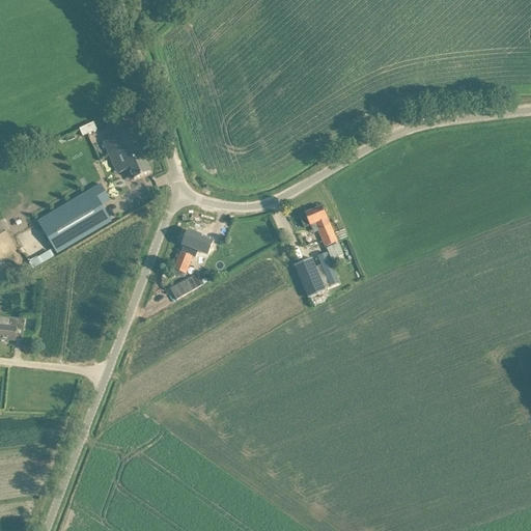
[(93,122),(80,129),(83,137),(98,131),(93,122)]
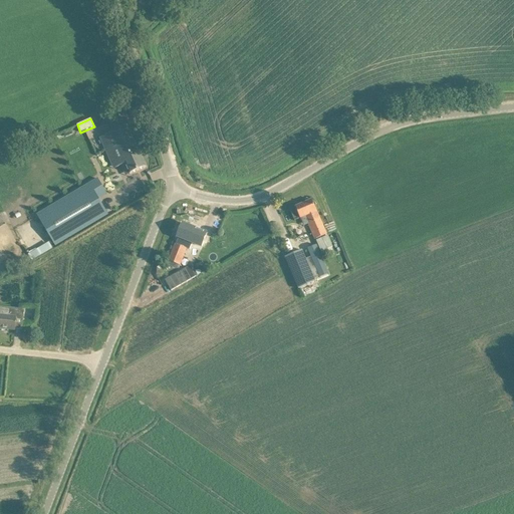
[(127,125),(118,130),(99,138),(113,169),(124,164),(130,174),(147,167),(127,125)]
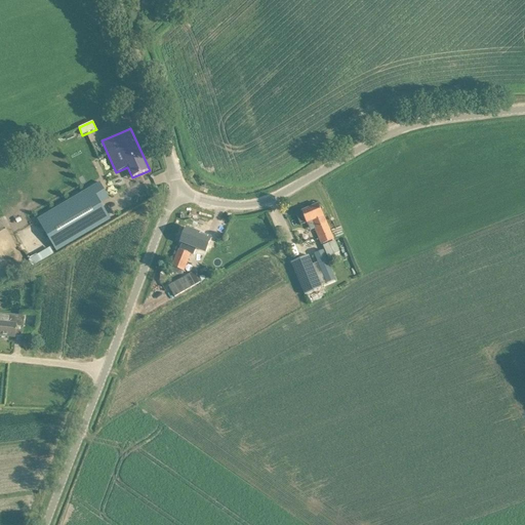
[(92,190),(39,221),(56,252),(111,220),(92,190)]
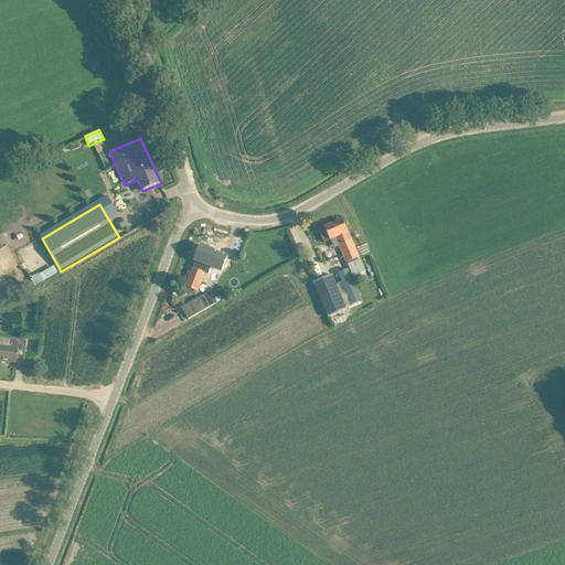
[(321,235),(324,242),(330,240),(330,241),(338,237),(341,245),(339,246),(347,263),(360,257),(343,219),(324,226),(328,233),(321,235)]
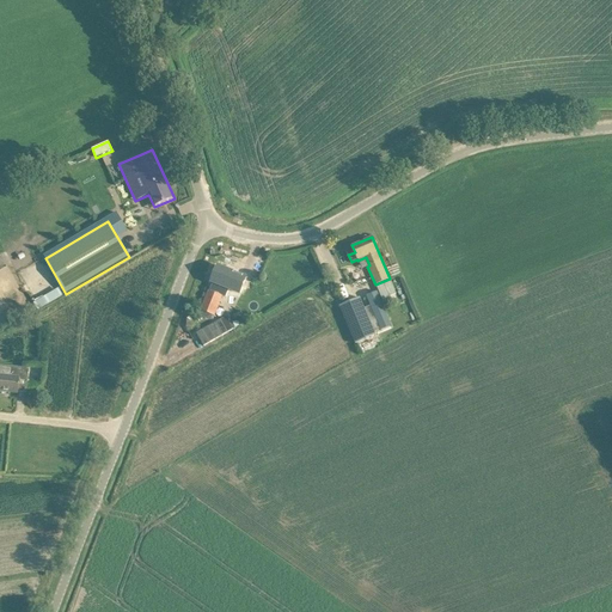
[(201,311),(213,314),(214,316),(222,294),(221,294),(224,287),(232,291),(234,286),(238,275),(218,267),(212,282),(201,311)]
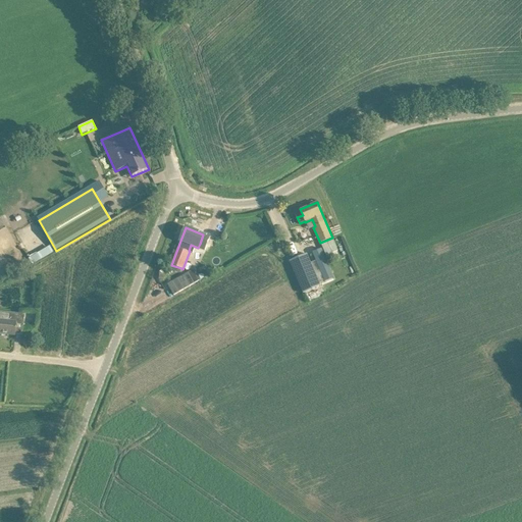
[(322,248),(327,259),(338,254),(333,244),(322,248)]
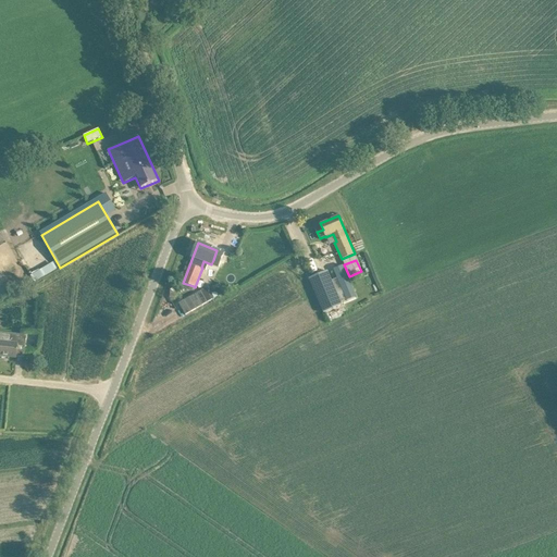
[(34,281),(58,269),(53,262),(31,274),(34,281)]
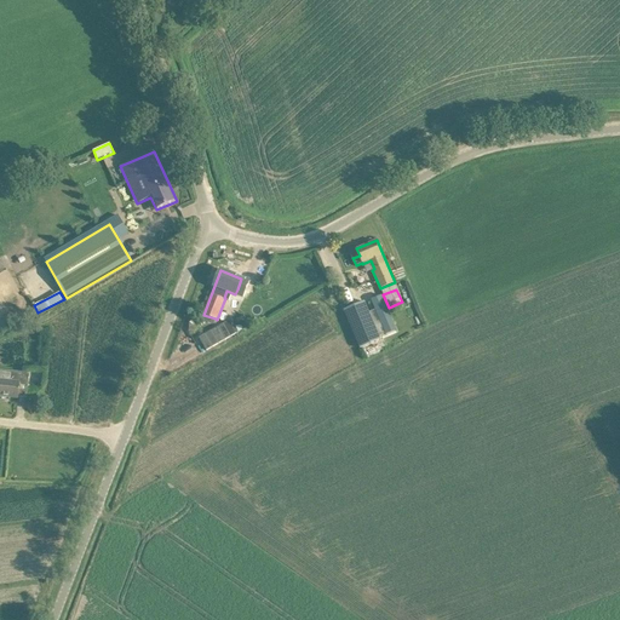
[(382,296),(367,302),(383,338),(396,332),(382,296)]
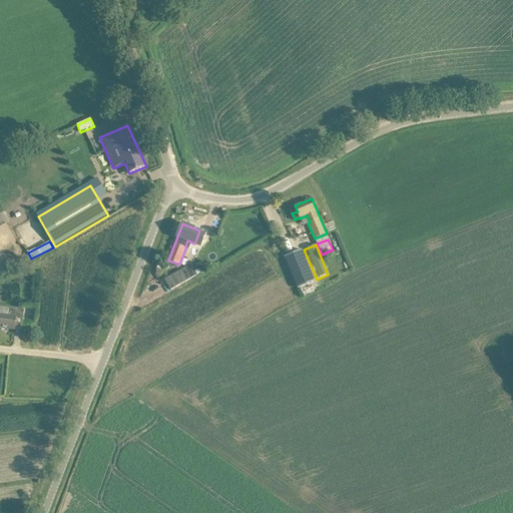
[(302,250),(286,258),(298,287),(314,280),(302,250)]
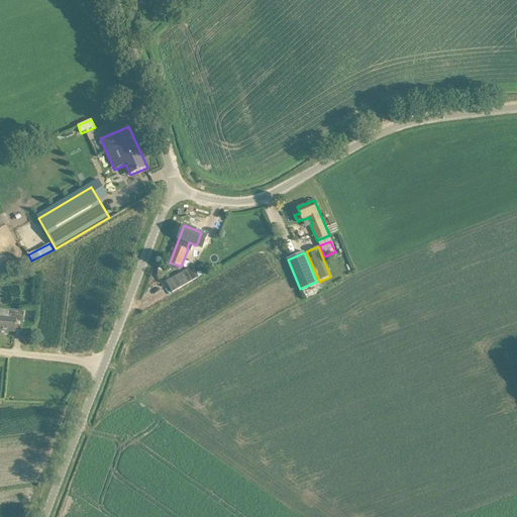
[(0,308),(0,330),(14,331),(16,315),(23,316),(23,311),(0,308)]
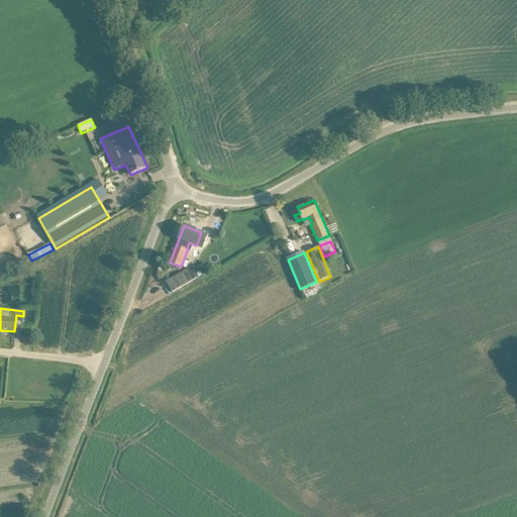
[(33,319),(34,313),(25,311),(23,318),(33,319)]
